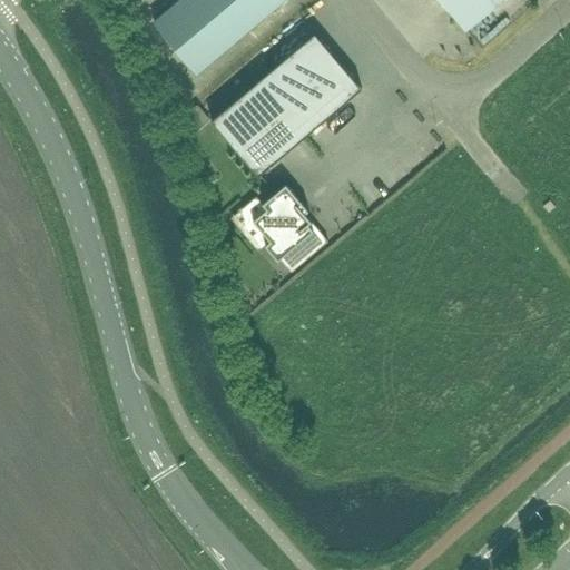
[(197,74),(283,0),(177,0),(153,21),(197,74)]
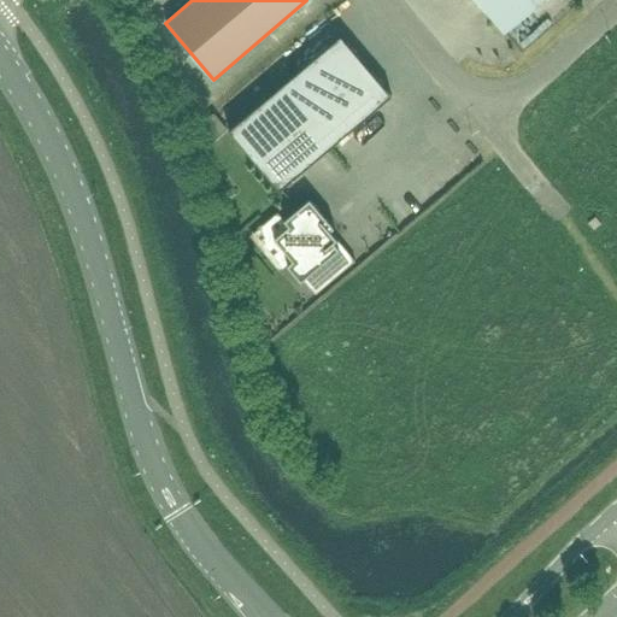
[(477,0),(503,30),(538,0),(477,0)]
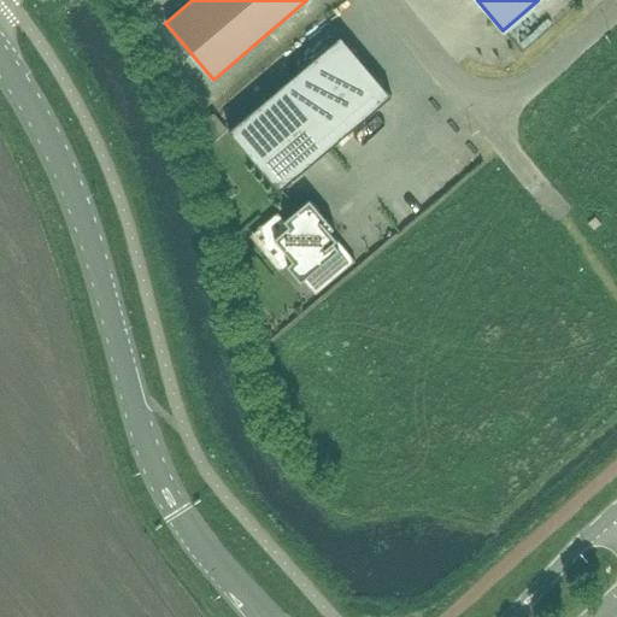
[(391,94),(340,35),(228,129),(278,189),(391,94)]
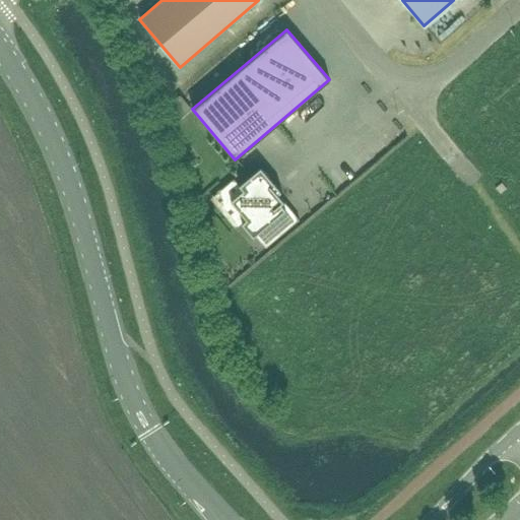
[(264,246),(265,248),(299,219),(283,201),(277,194),(280,191),(260,167),(239,185),(243,189),(230,200),(246,218),(241,222),(253,237),(257,233),(267,244),(264,246)]
